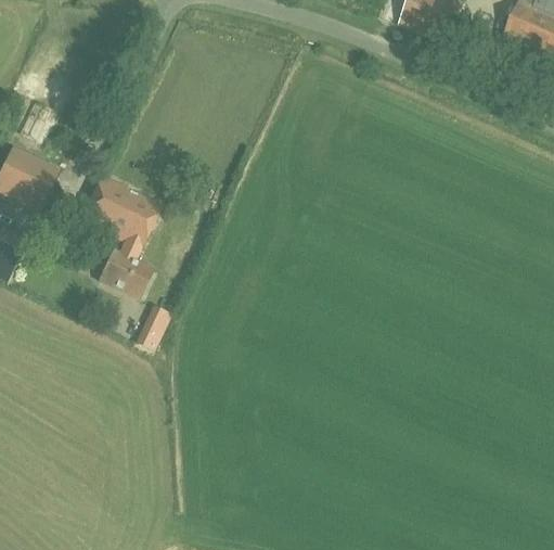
[(464,0),(408,0),(398,23),(446,42),(464,0)]
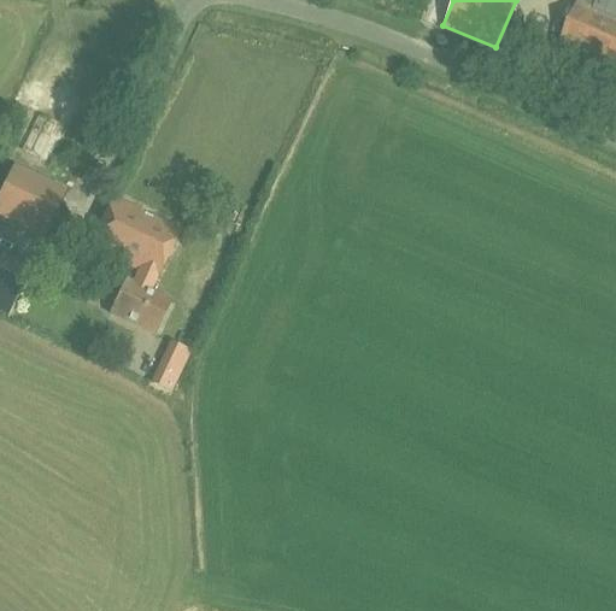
[(576,0),(557,42),(591,57),(591,58),(615,69),(615,0),(593,0),(593,1),(592,0),(576,0)]
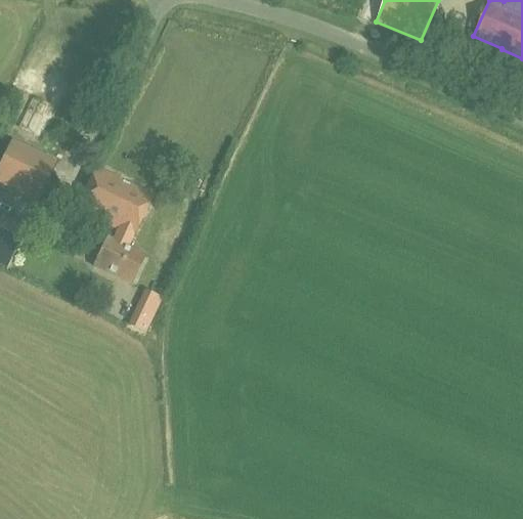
[(11,138),(0,162),(0,179),(37,198),(55,158),(12,136),(11,138)]
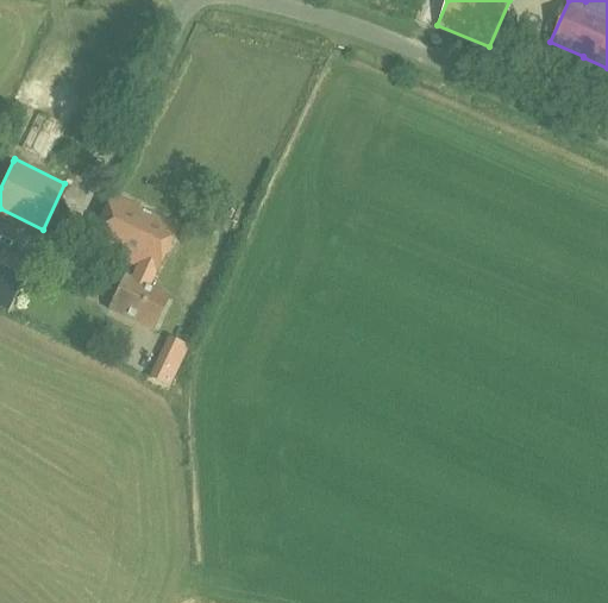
[(176,221),(111,190),(88,238),(137,262),(130,276),(124,272),(107,306),(150,326),(167,293),(145,283),(152,269),(176,221)]
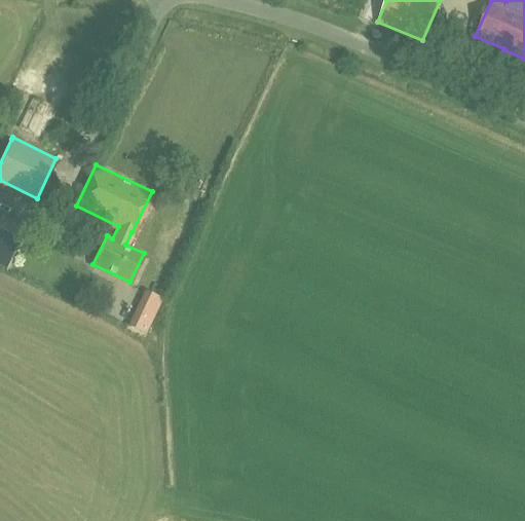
[(0,251),(9,256),(24,226),(12,221),(0,247),(0,251)]
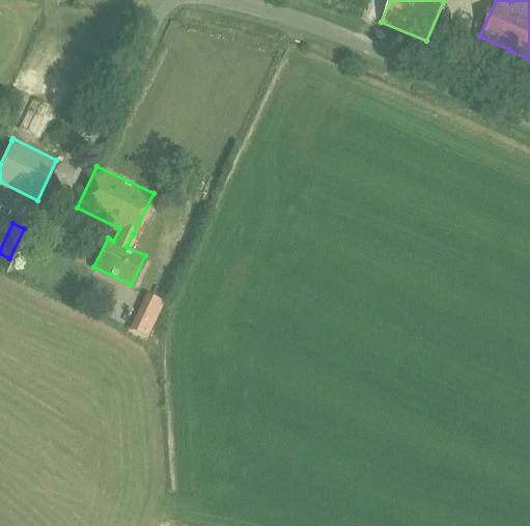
[(161,299),(146,292),(131,325),(145,332),(161,299)]
